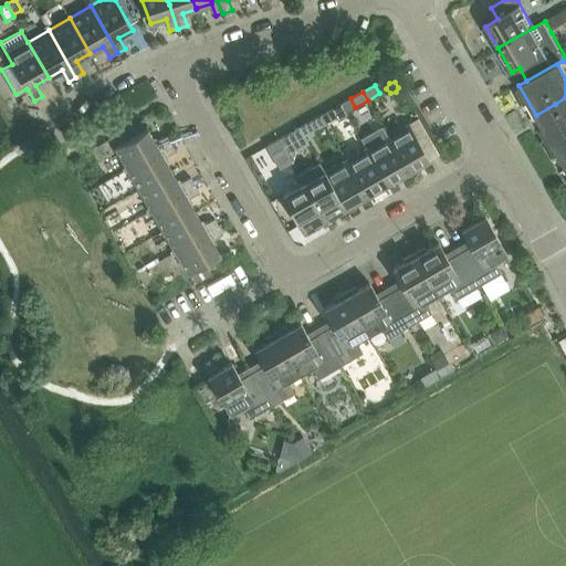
[(565,97),(555,104),(536,115),(565,166),(565,97)]
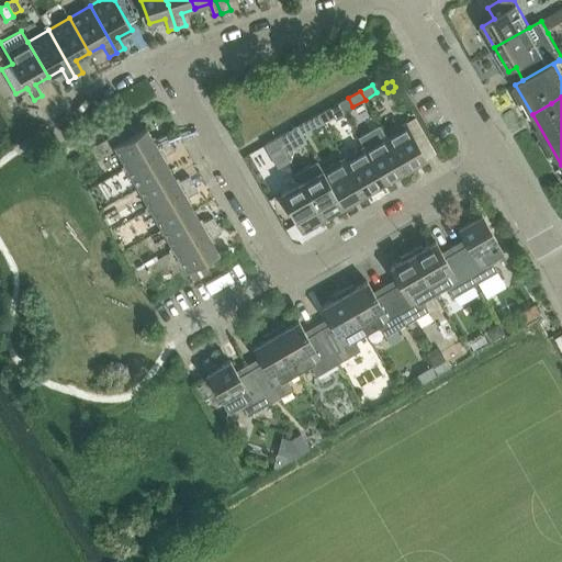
[(330,108),(319,114),(324,123),(336,116),(337,119),(345,114),(346,113),(339,103),(330,108)]
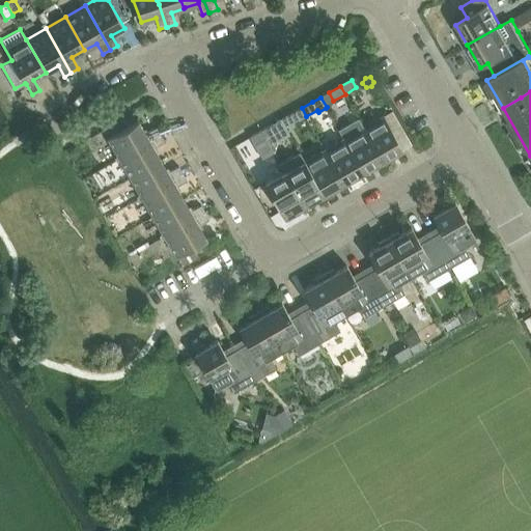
[(289,115),(282,119),(284,123),(286,128),(295,123),(306,116),(302,108),(289,115)]
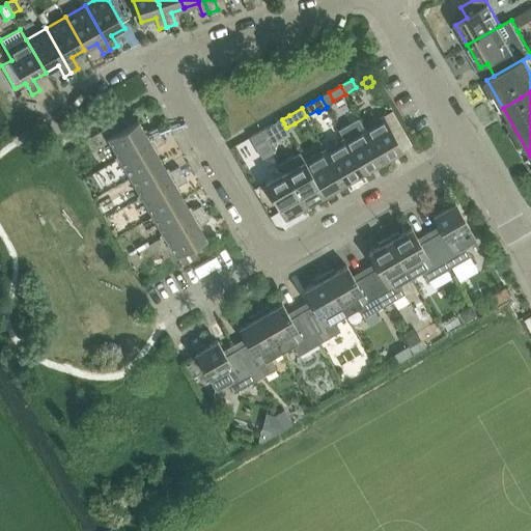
[(385,116),(364,128),(384,162),(397,154),(403,149),(412,145),(393,111),(385,116)]
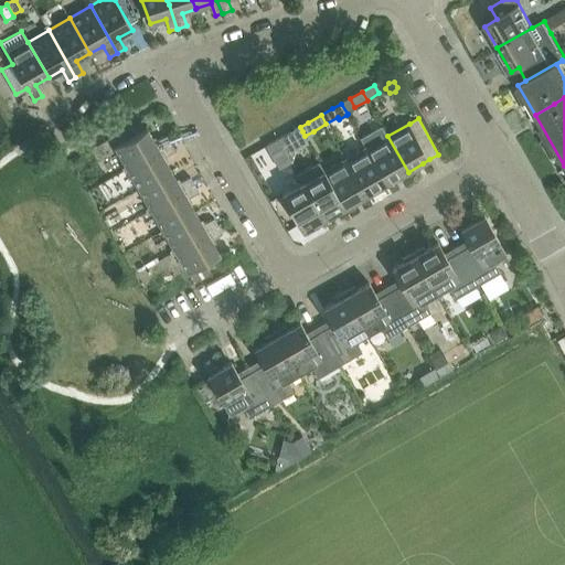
[(381,124),(360,136),(366,148),(387,183),(408,172),(387,136),(381,124)]
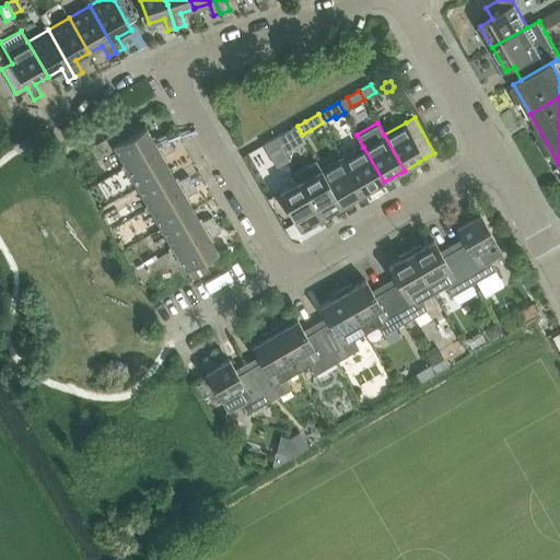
[(127,167),(170,142),(165,135),(154,141),(147,128),(115,147),(127,167)]
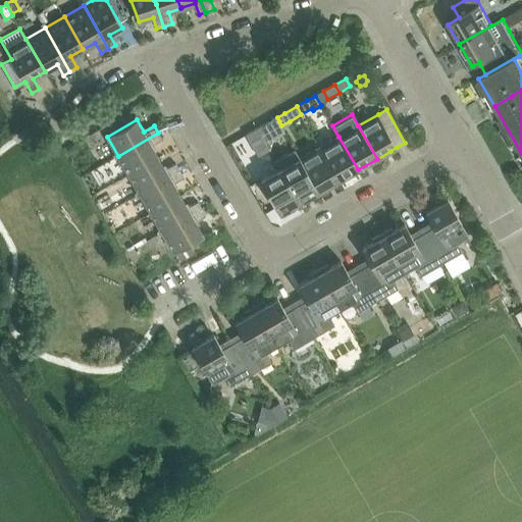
[(262,137),(273,129),(269,122),(258,128),(262,137)]
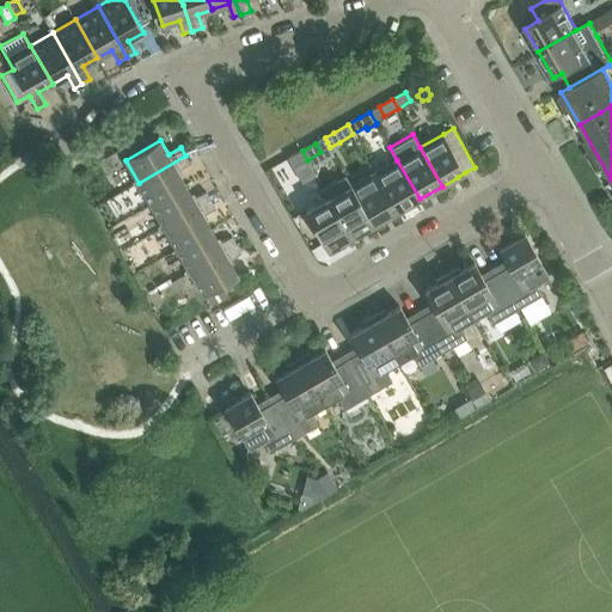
[(294,167),(307,160),(303,151),(289,158),(294,167)]
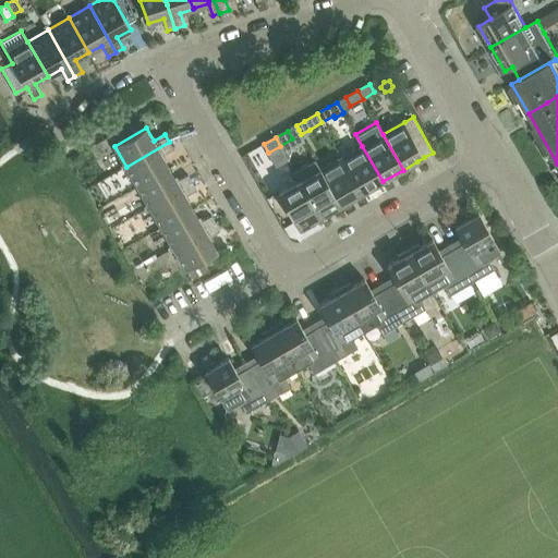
[(162,156),(174,149),(169,142),(126,167),(137,186),(169,168),(162,156)]
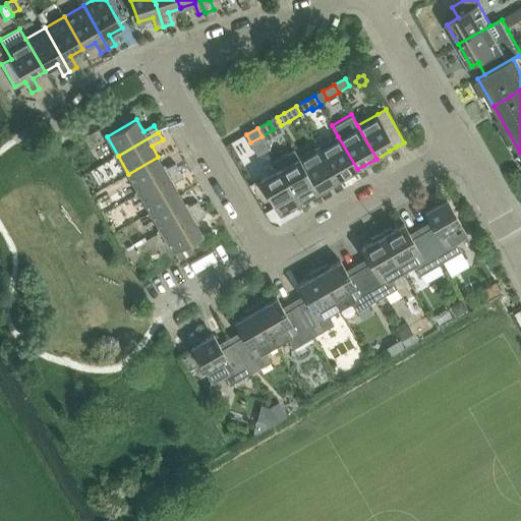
[(338,136),(320,148),(338,180),(357,169),(338,136)]
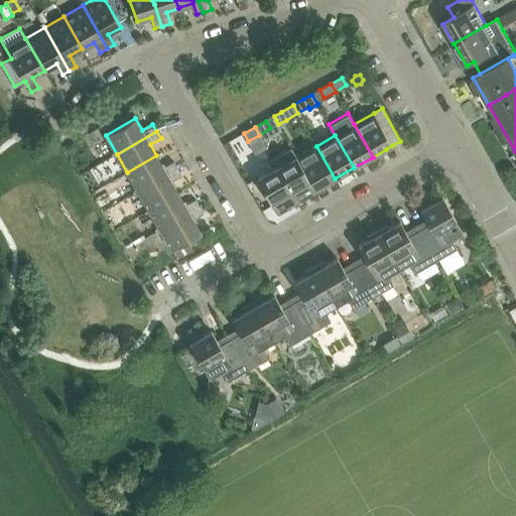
[(316,146),(297,156),(315,189),(335,178),(316,146)]
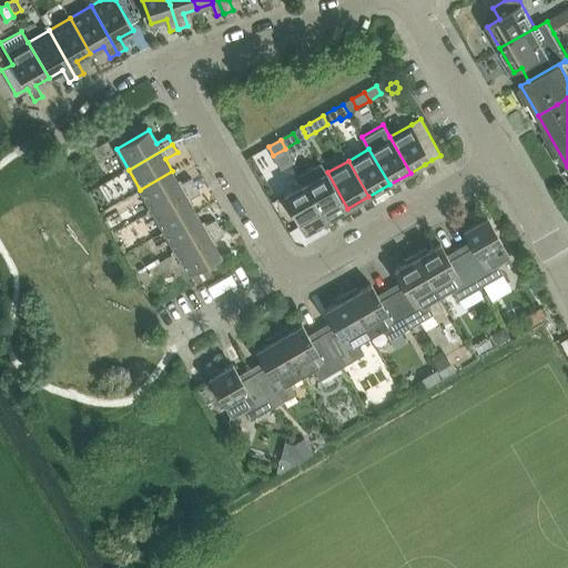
[(321,162),(300,173),(306,184),(327,221),(347,209),(327,172),(321,162)]
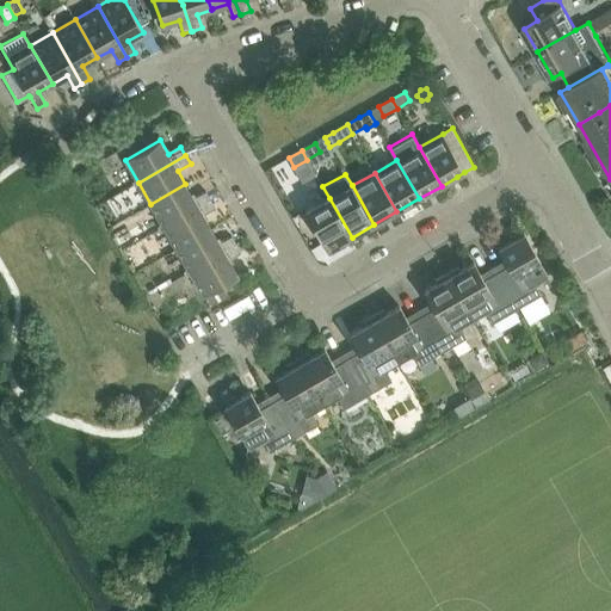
[(207,192),(195,199),(185,184),(150,204),(164,226),(210,199),(207,192)]
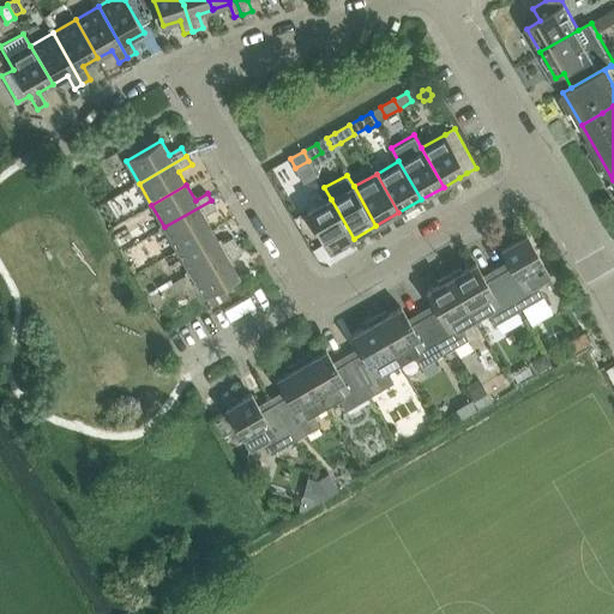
[(331,199),(308,212),(330,252),(354,239),(331,199)]
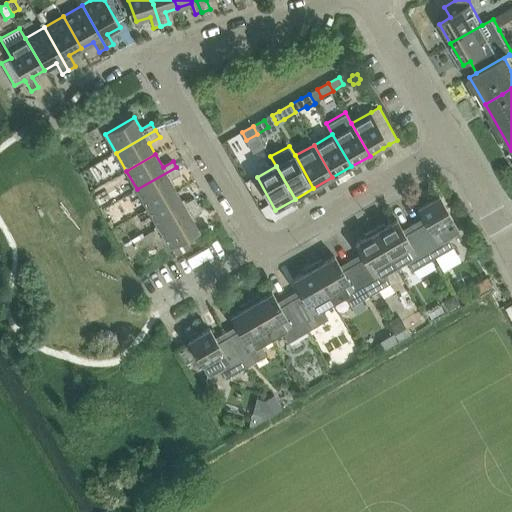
[(171,181),(181,175),(176,167),(137,189),(148,209),(177,192),(171,181)]
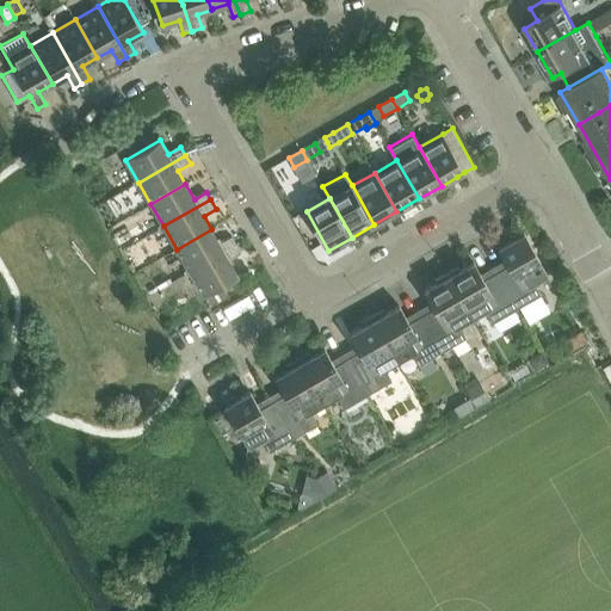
[(233,236),(220,244),(211,229),(177,250),(190,271),(236,244),(233,236)]
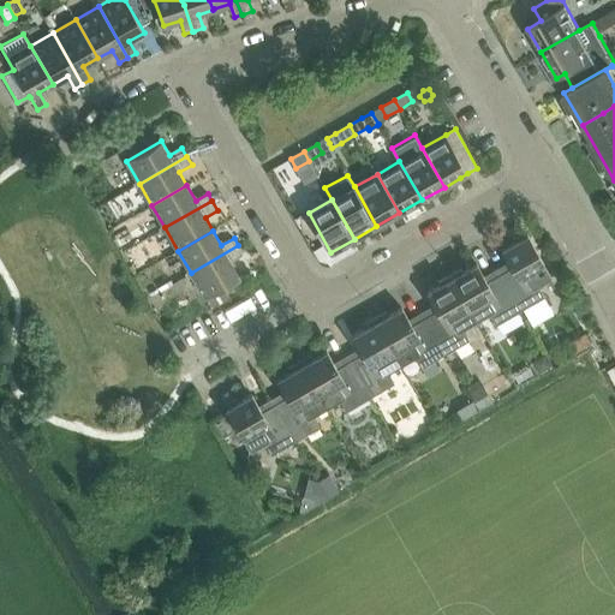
[(501,275),(521,311),(545,297),(541,290),(543,281),(553,276),(529,236),(526,237),(525,233),(514,239),(517,243),(503,250),(513,268),(501,275)]
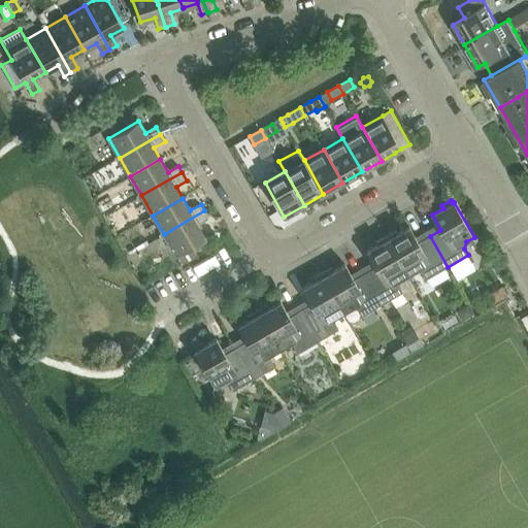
[(198,225),(209,219),(204,210),(164,234),(175,255),(206,237),(198,225)]
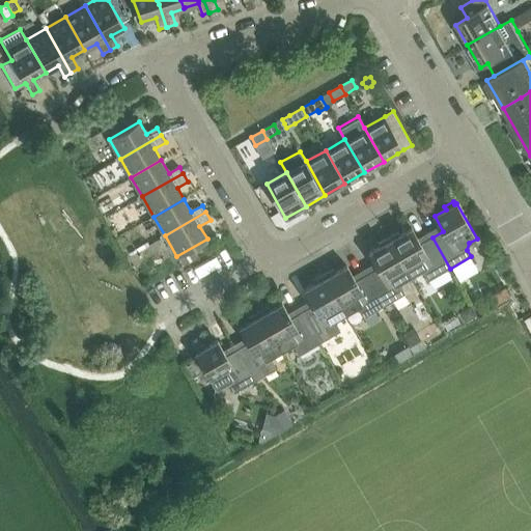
[(450,269),(432,238),(421,244),(413,228),(401,235),(399,231),(389,238),(397,252),(412,276),(419,272),(425,274),(429,280),(450,269)]
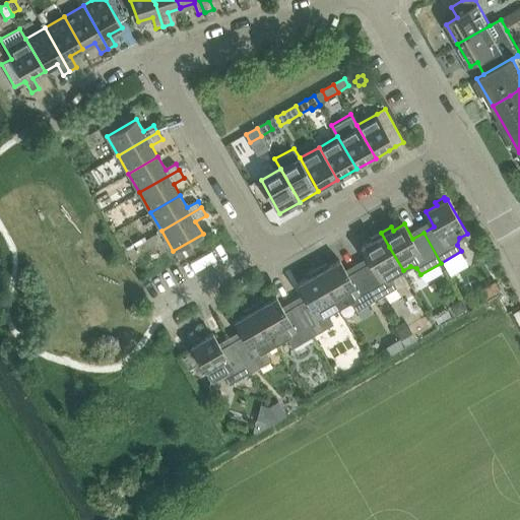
[(403,270),(389,247),(381,233),(371,239),(373,242),(362,248),(371,263),(360,269),(378,300),(398,287),(394,281),(396,274),(403,270)]
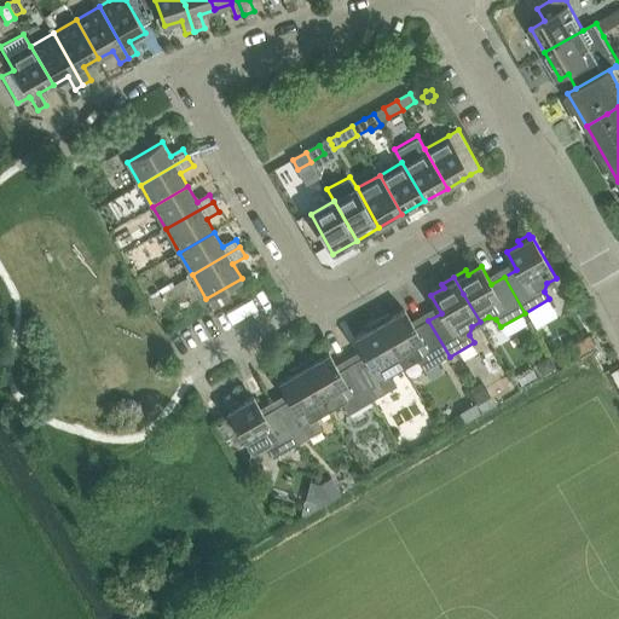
[(213,310),(226,301),(220,291),(207,300),(213,310)]
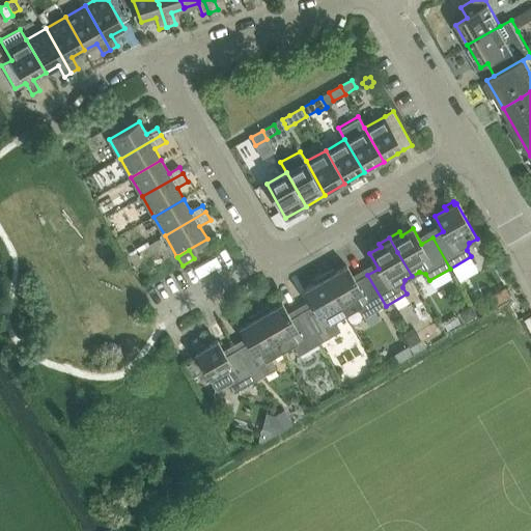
[(386,306),(367,275),(357,281),(347,266),(336,273),(334,270),(325,275),(346,313),(354,309),(361,311),(364,317),(386,306)]
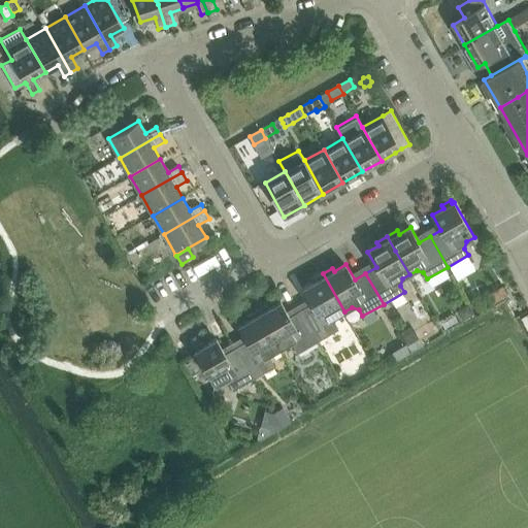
[(337,316),(344,311),(323,273),(312,279),(315,283),(303,289),(311,304),(301,310),(319,341),(339,329),(335,323),(337,316)]
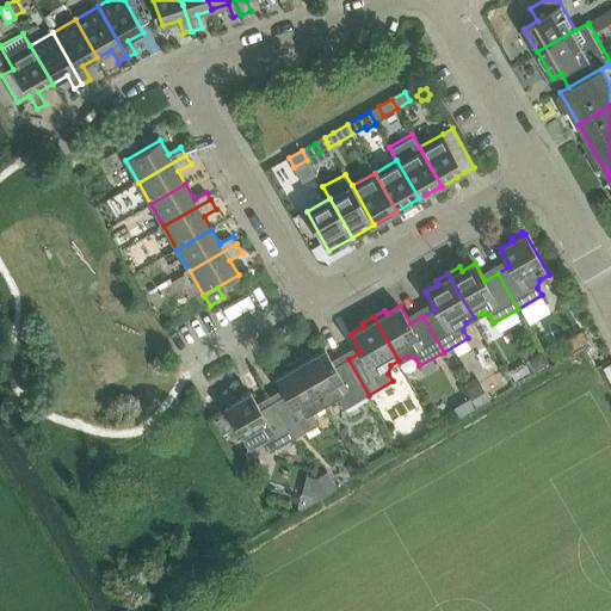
[(582,331),(568,339),(573,349),(587,340),(582,331)]
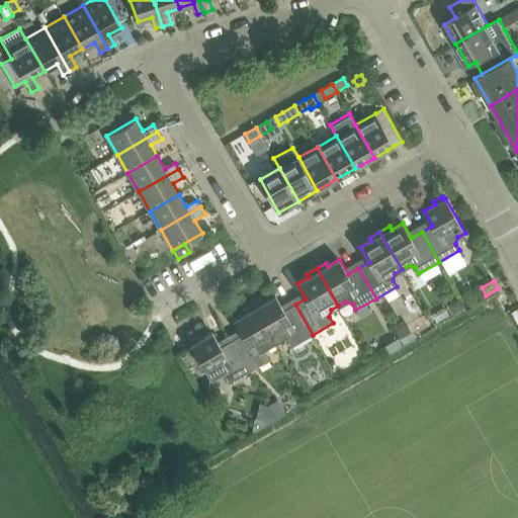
[(313,335),(295,305),(284,311),(276,295),(265,303),(263,299),(253,305),(275,342),(282,338),(288,340),(292,346),(313,335)]
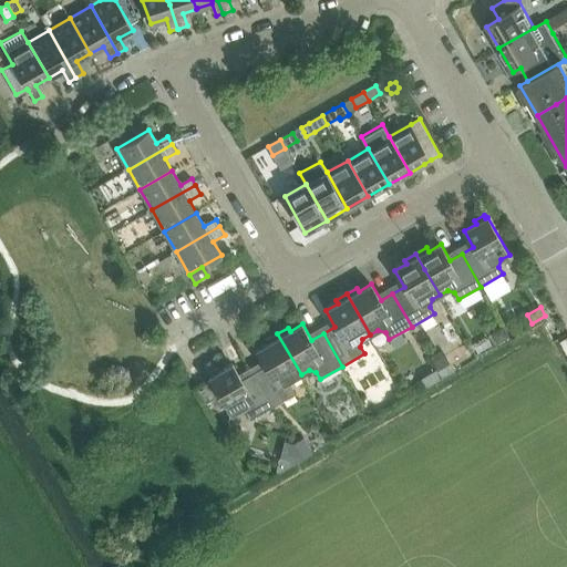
[(501,327),(491,333),(496,343),(507,337),(501,327)]
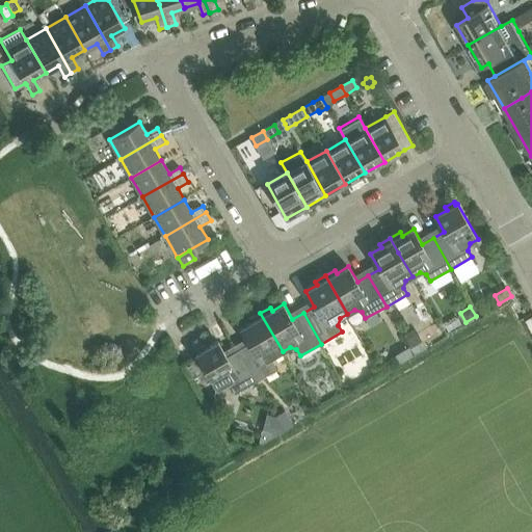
[(275,355),(283,351),(260,313),(249,319),(251,322),(240,328),(249,344),(238,350),(257,381),(277,369),(273,363),(275,355)]
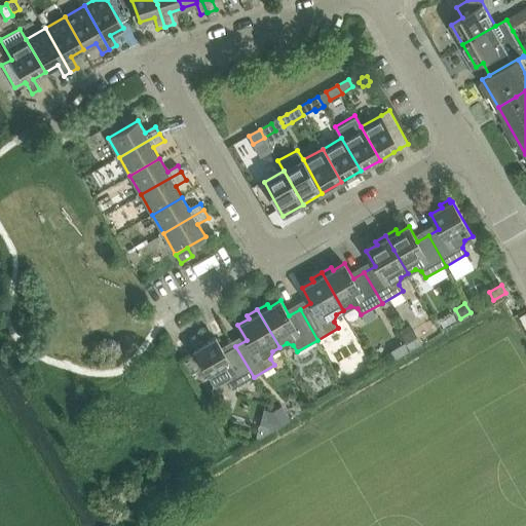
[(399,333),(405,343),(410,351),(421,344),(411,326),(399,333)]
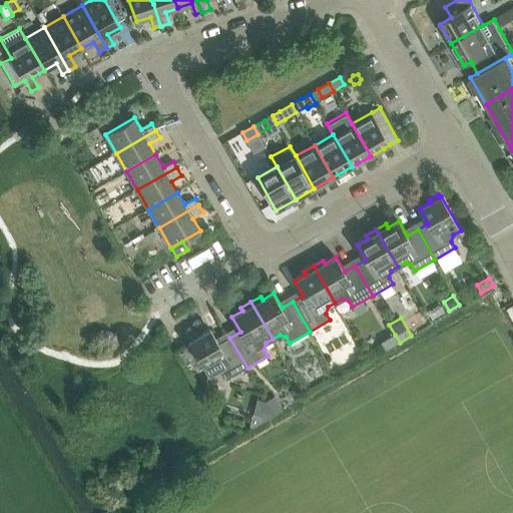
[(247,368),(229,338),(219,344),(210,329),(199,336),(197,333),(189,338),(191,341),(189,342),(209,376),(216,371),(223,373),(227,380),(247,368)]
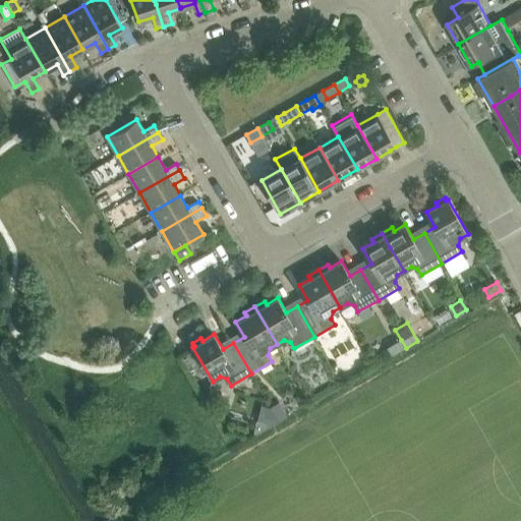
[(406,348),(401,340),(388,347),(393,355),(406,348)]
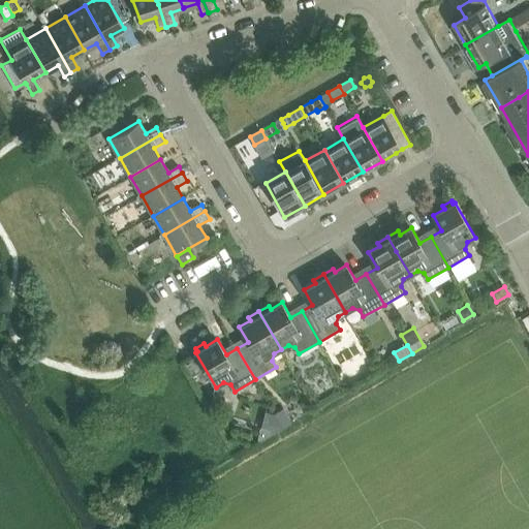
[(271,412),(279,427),(288,422),(281,407),(271,412)]
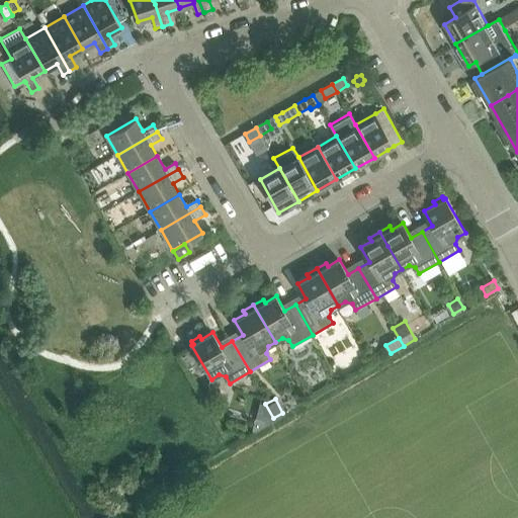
[(269,422),(254,418),(251,429),(252,432),(269,422)]
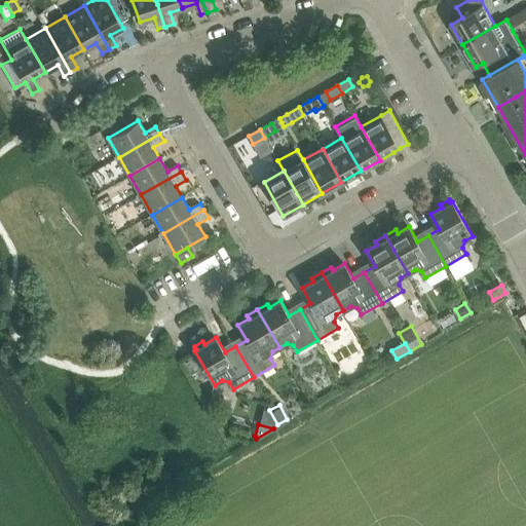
All buildings are outlined.
